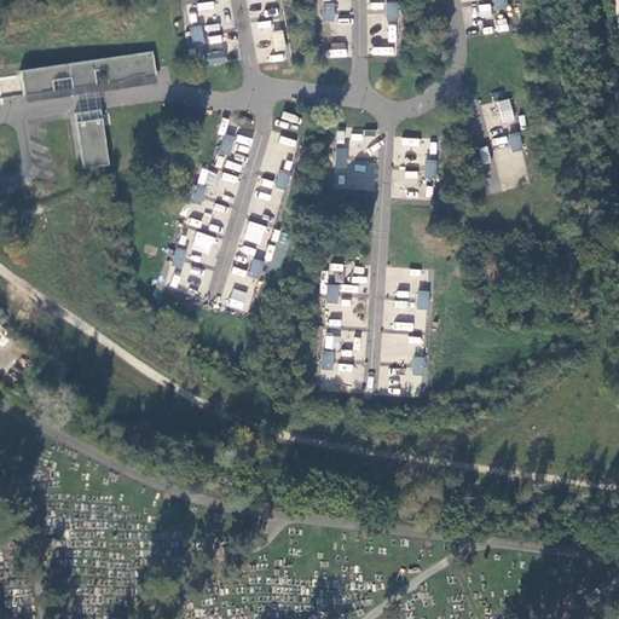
[(196,4),(197,10),(187,12),(190,23),(200,22),(198,12),(214,10),(213,0),(196,4)]
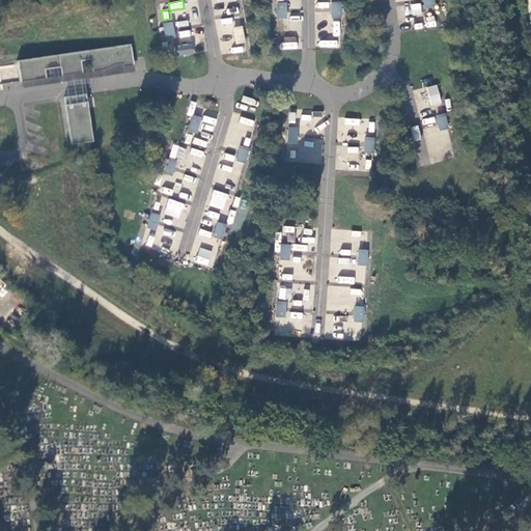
[(434,0),(423,0),(424,2),(425,8),(435,7),(434,0)]
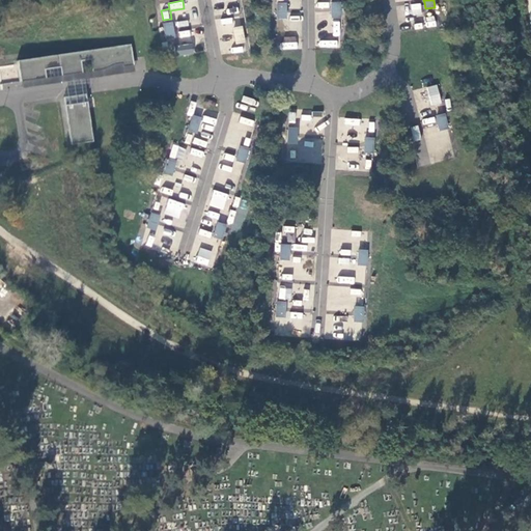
[(341,1),(332,1),(332,8),(332,11),(332,18),(341,18),(341,1)]
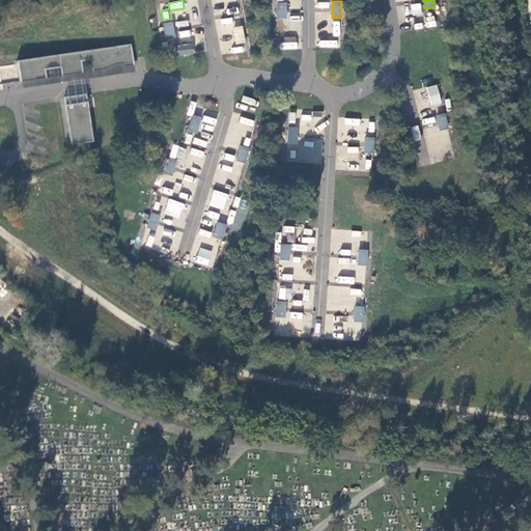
[(286,2),(277,2),(277,19),(286,19),(286,12),(286,9),(286,2)]
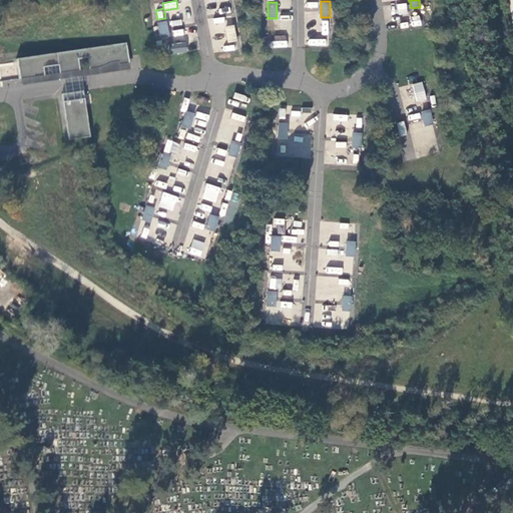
[(398,3),(398,13),(406,13),(407,4),(398,3)]
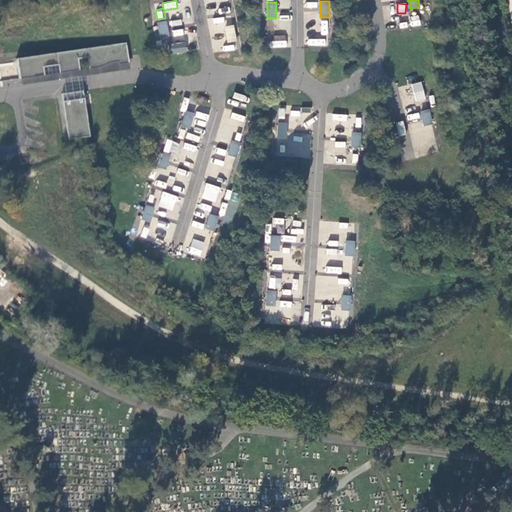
[(411,26),(419,26),(419,16),(411,16),(411,26)]
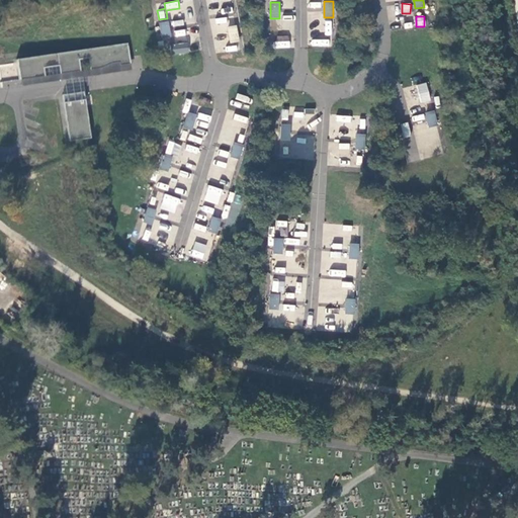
[(171,21),(173,27),(184,25),(183,18),(171,21)]
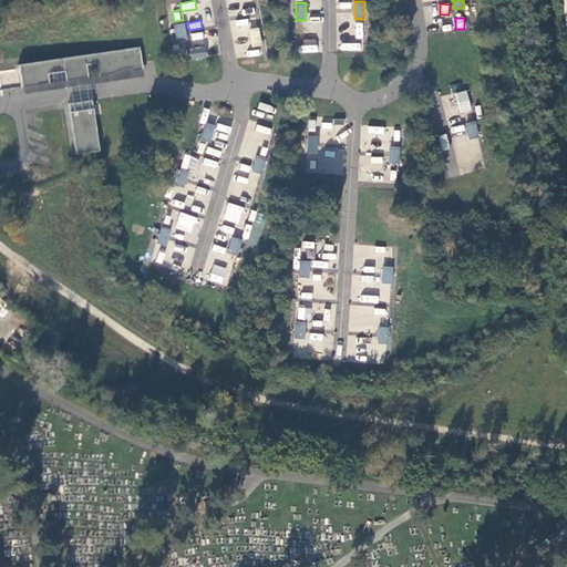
[(356,21),(354,38),(362,39),(364,22),(356,21)]
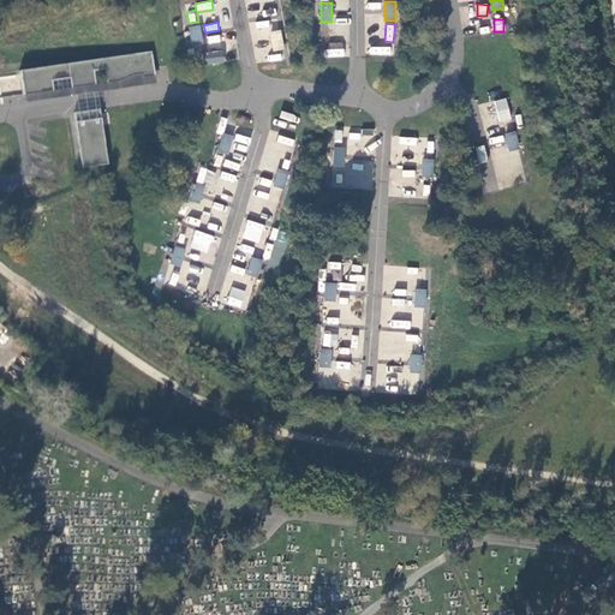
[(199,24),(189,27),(191,45),(202,43),(202,37),(201,33),(199,24)]
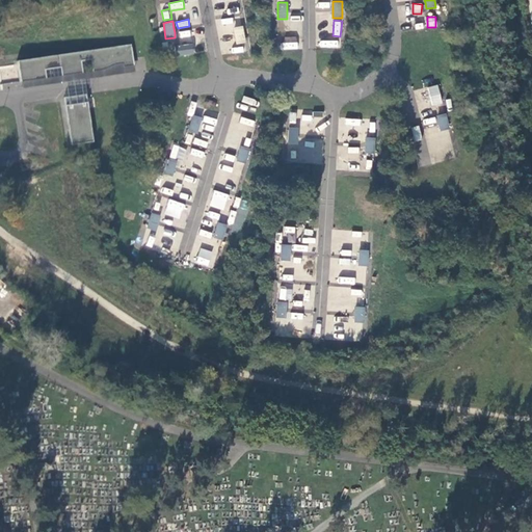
[(243,26),(234,28),(237,44),(246,43),(243,26)]
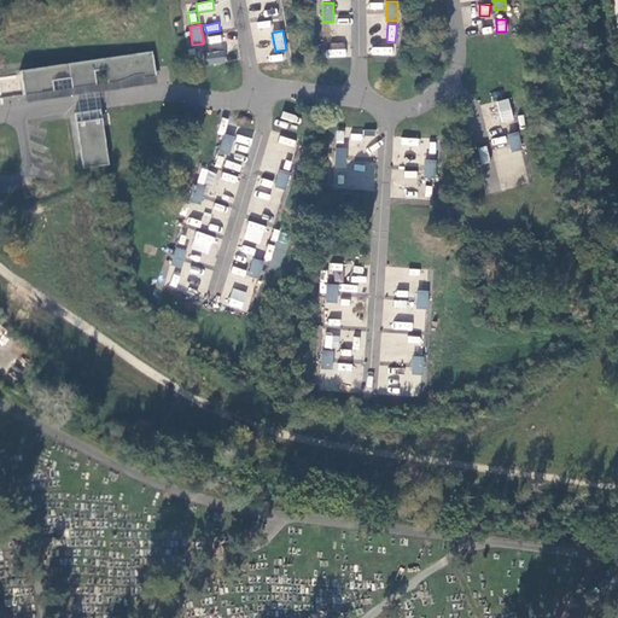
[(330,58),(347,57),(345,41),(328,44),(330,58)]
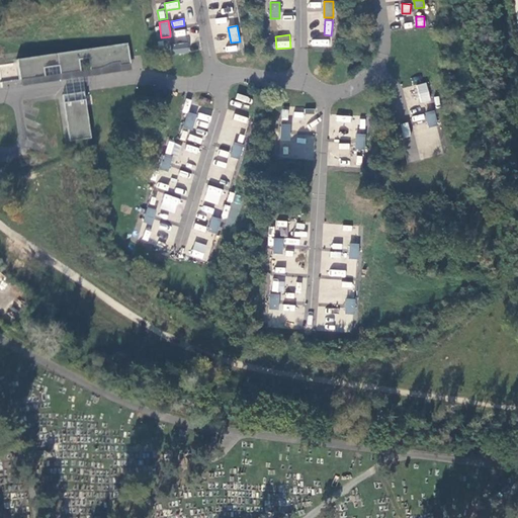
[(124,38),(14,58),(17,78),(57,71),(78,68),(127,59),(124,38)]
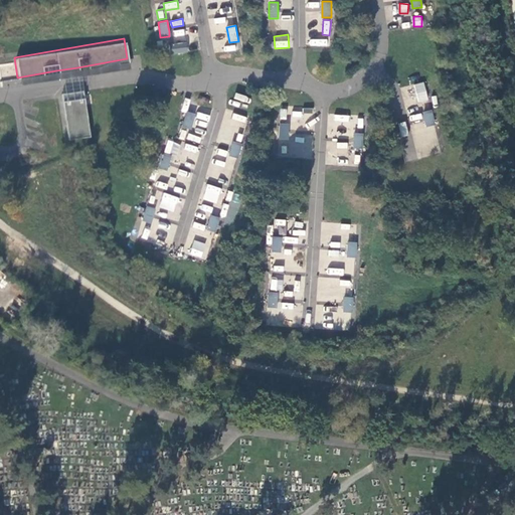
[(329,39),(309,38),(309,46),(329,46),(329,39)]
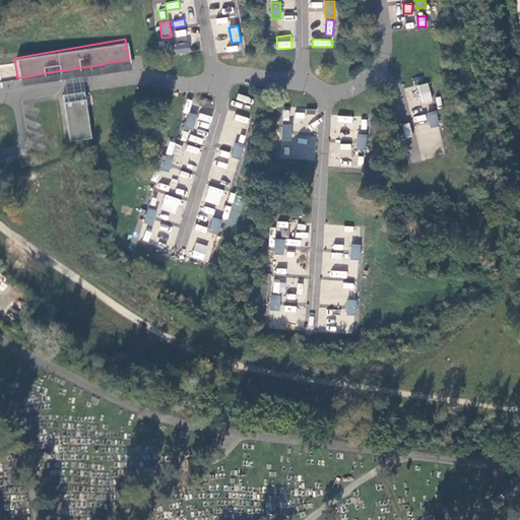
[(60,87),(61,91),(82,88),(81,84),(78,68),(57,71),(60,87)]
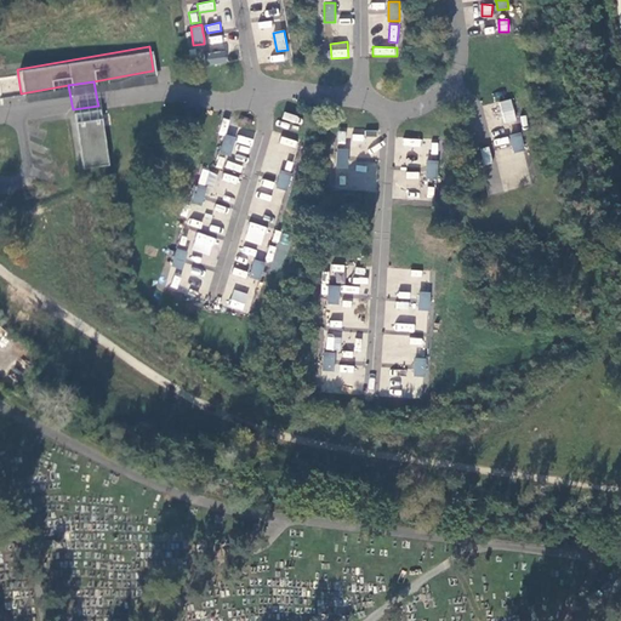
[(511,98),(499,102),(503,124),(517,121),(511,98)]
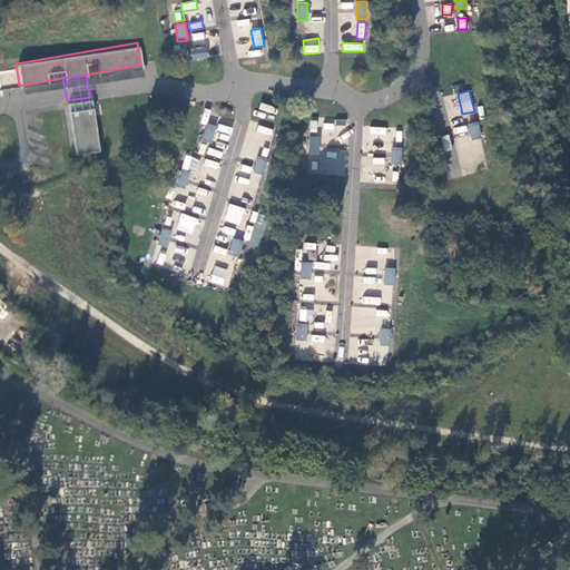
[(90,97),(67,100),(75,151),(99,148),(90,97)]
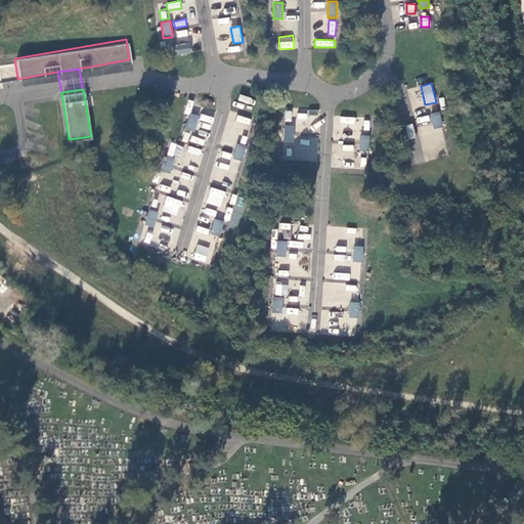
[(440,111),(431,113),(432,118),(433,123),(434,128),(443,127),(440,111)]
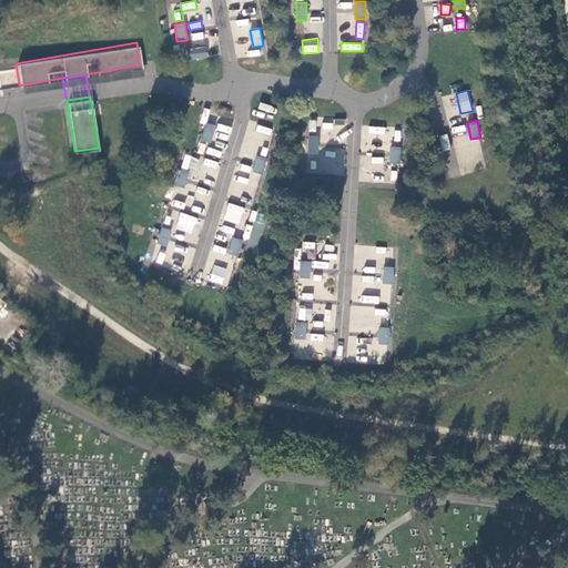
[(215,124),(205,122),(201,139),(211,142),(215,124)]
